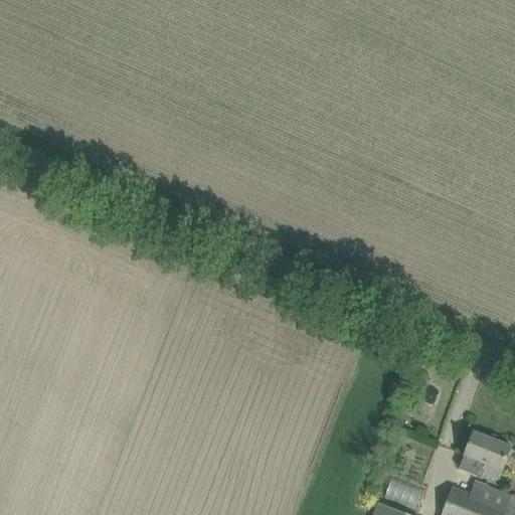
[(483,478),(484,474),(500,481),(513,447),(476,432),(461,469),(483,478)]
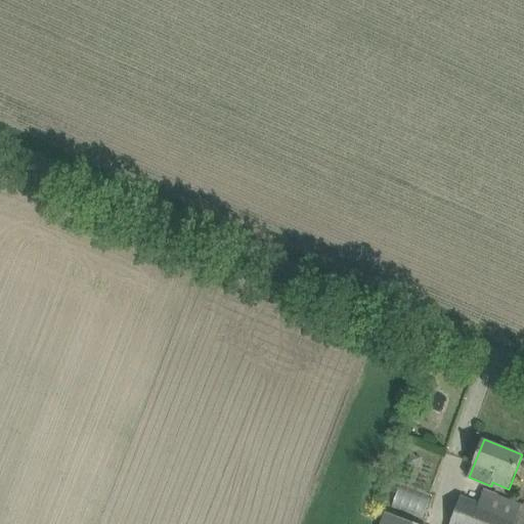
[(410,452),(407,463),(413,465),(418,464),(421,456),(410,452)]
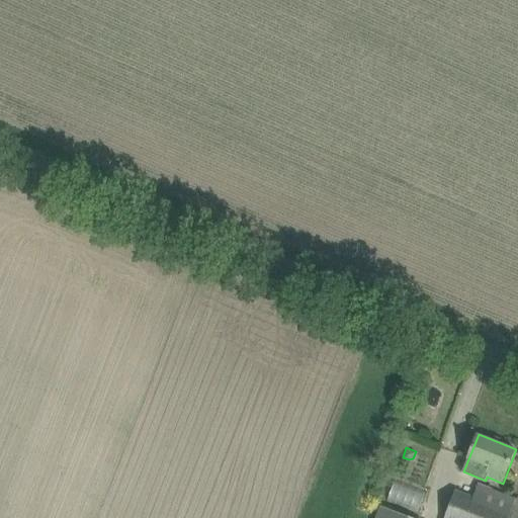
[(517,517),(517,500),(479,485),(473,497),(455,490),(444,517),(517,517)]
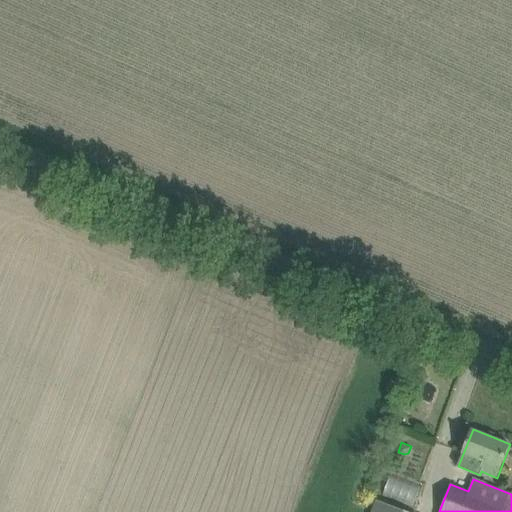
[(387,480),(385,494),(416,500),(419,486),(387,480)]
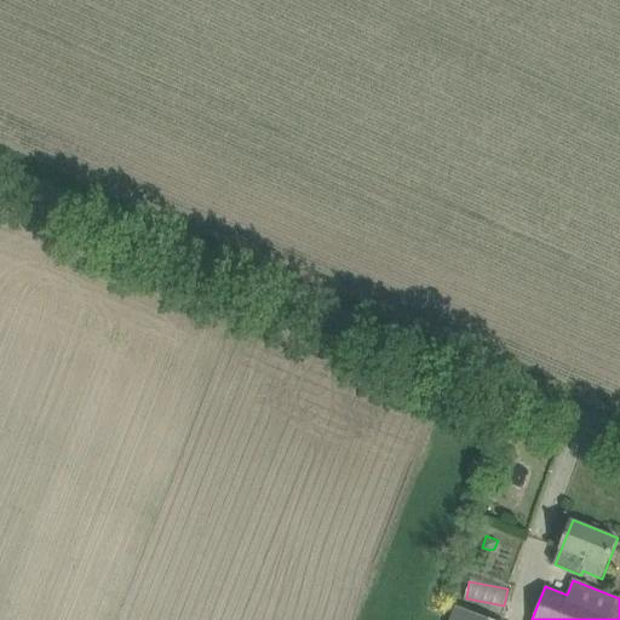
[(449,619),(494,619),(457,604),(449,619)]
